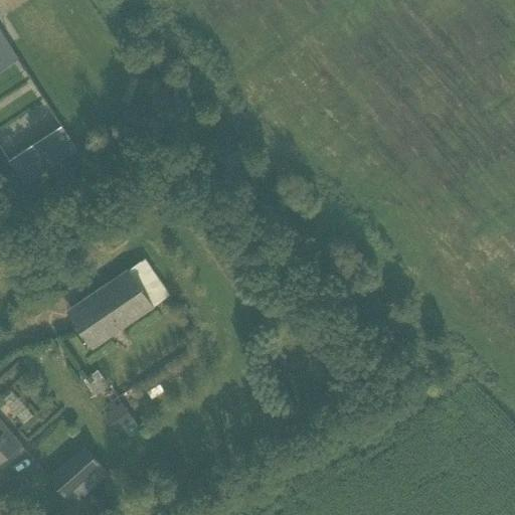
[(0,67),(17,57),(0,30),(0,67)]
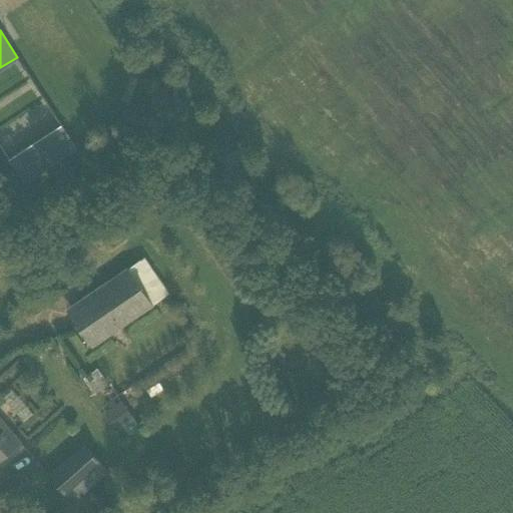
[(75,146),(60,124),(7,159),(22,181),(75,146)]
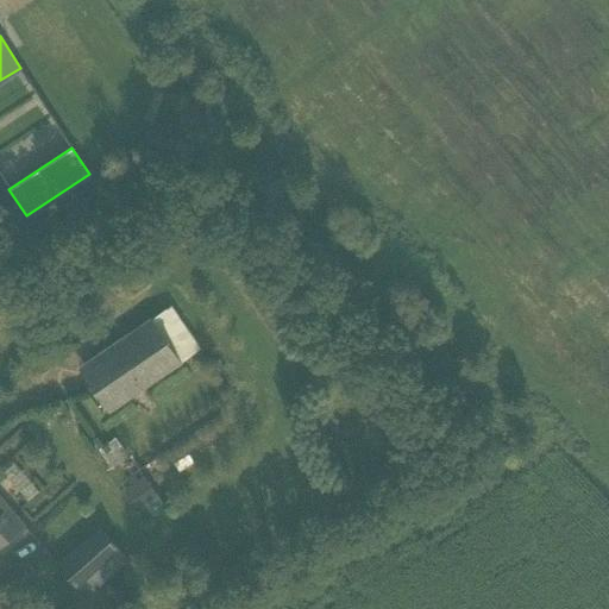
[(108,410),(182,362),(152,318),(104,351),(120,375),(95,391),(108,410)]
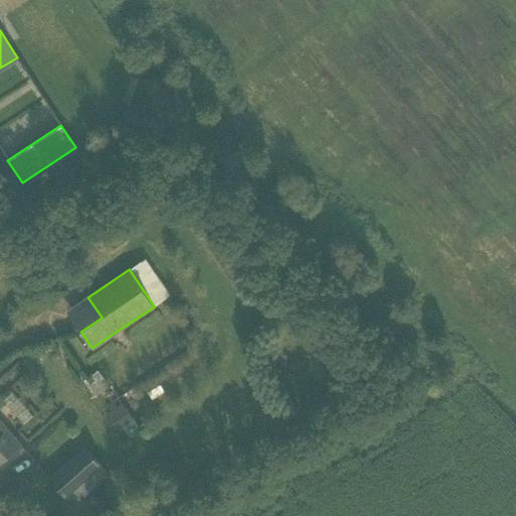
[(92,393),(107,384),(98,369),(83,378),(92,393)]
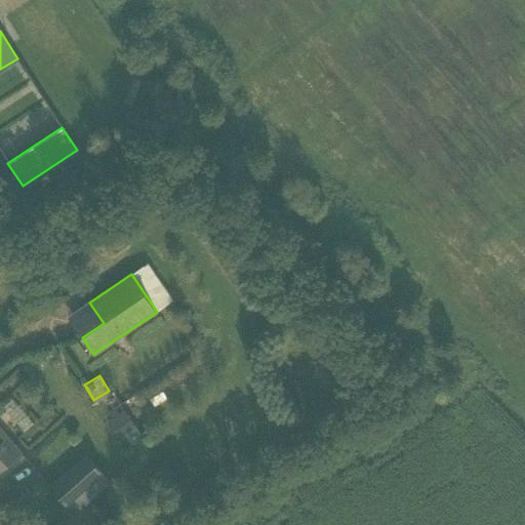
[(110,412),(115,436),(132,432),(127,408),(110,412)]
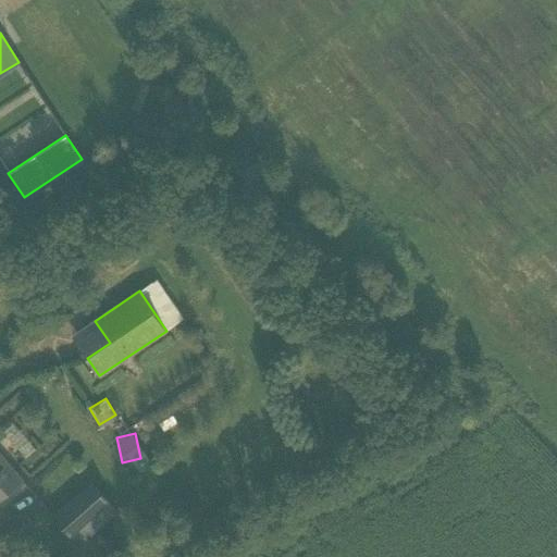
[(0,497),(1,499),(23,481),(0,454),(0,497)]
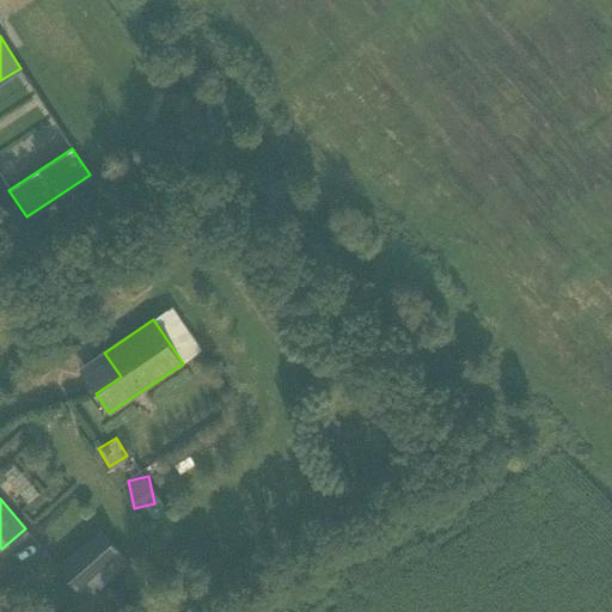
[(98,520),(55,558),(83,589),(126,552),(98,520)]
